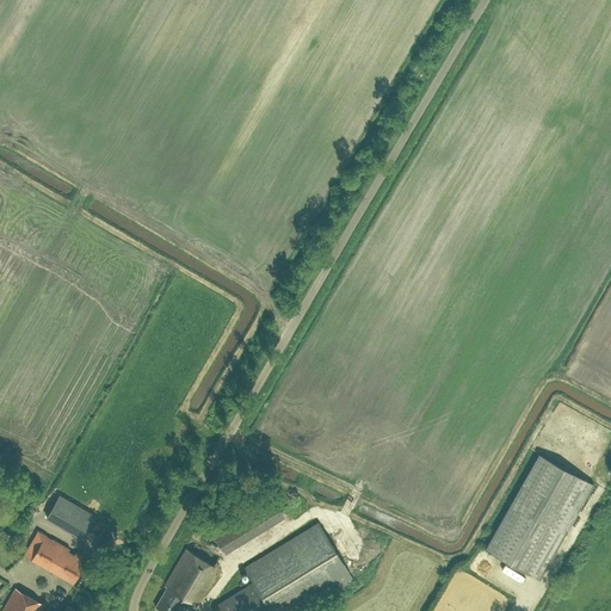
[(538,580),(593,483),(539,454),(485,550),(538,580)]
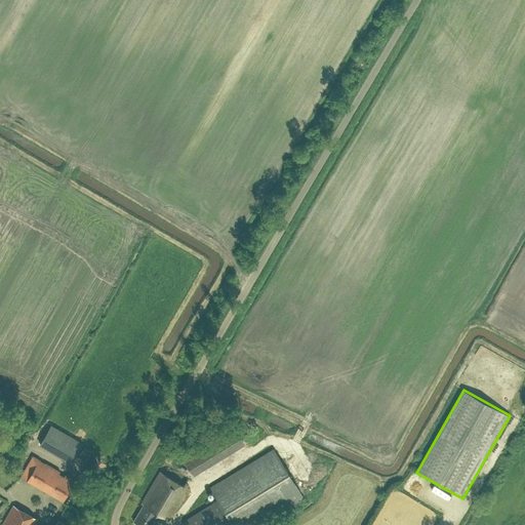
[(216,444),(178,448),(188,471),(200,466),(212,463),(225,458),(220,459),(245,448),(243,432),(242,433),(216,444)]
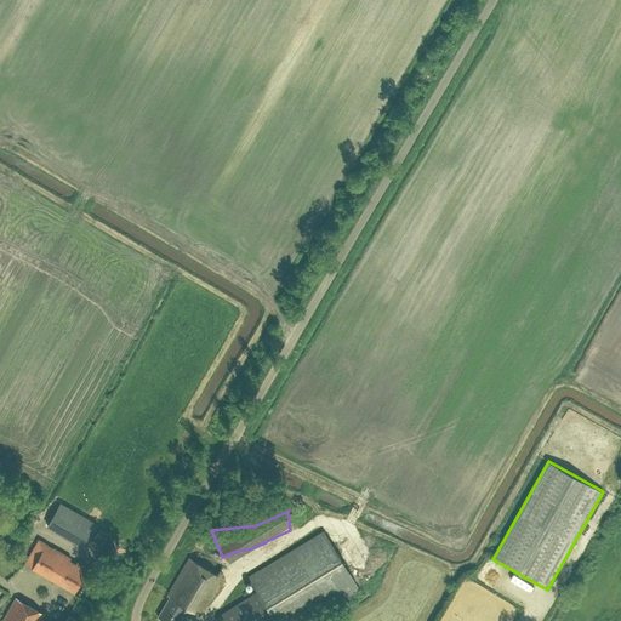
[(63,513),(60,520),(81,533),(86,525),(63,513)]
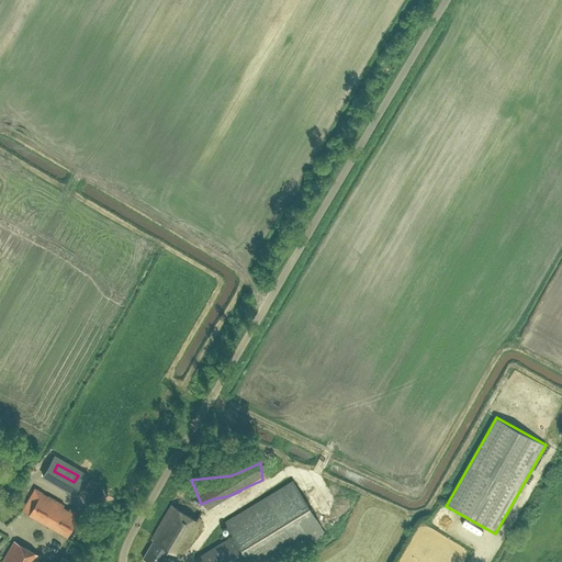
[(47,478),(71,492),(76,484),(52,471),(47,478)]
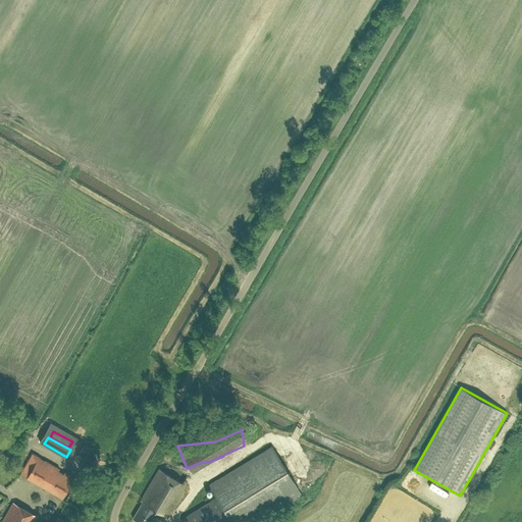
[(255,521),(301,493),(271,447),(208,485),(216,498),(181,518),(184,521),(255,521)]
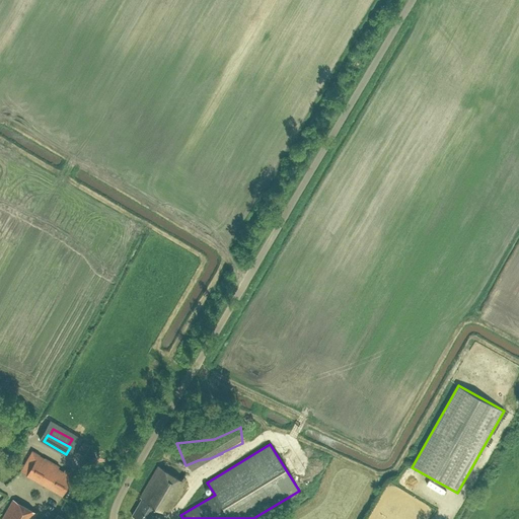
[(71,475),(30,452),(19,471),(60,495),(71,475)]
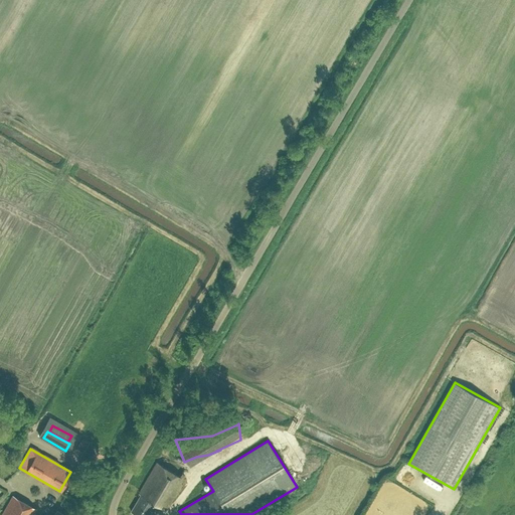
[(165,509),(184,478),(157,463),(139,494),(140,495),(131,511),(137,514),(147,514),(155,503),(165,509)]
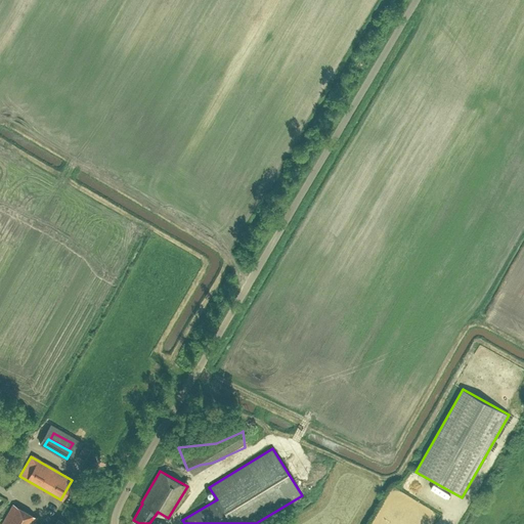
[(400,503),(403,497),(393,490),(390,496),(400,503)]
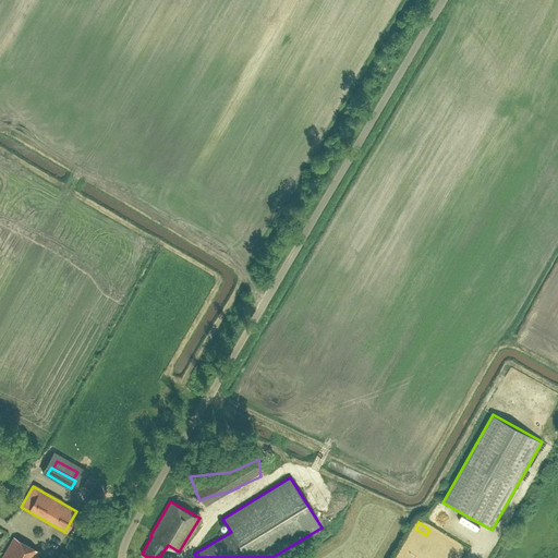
[(35,557),(39,552),(13,537),(2,557),(35,557)]
